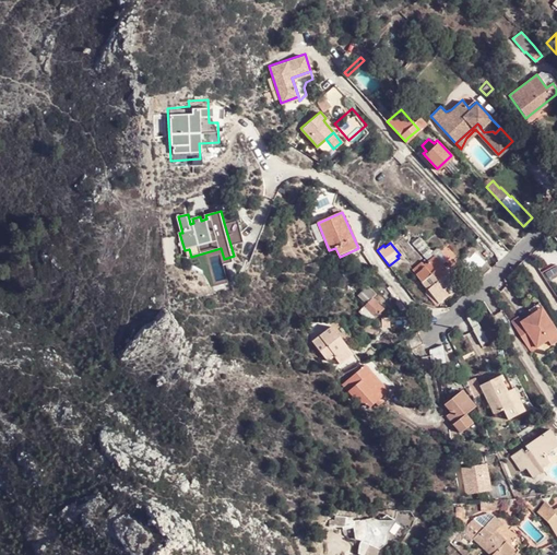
[(434,256),(440,263),(445,260),(438,252),(434,256)]
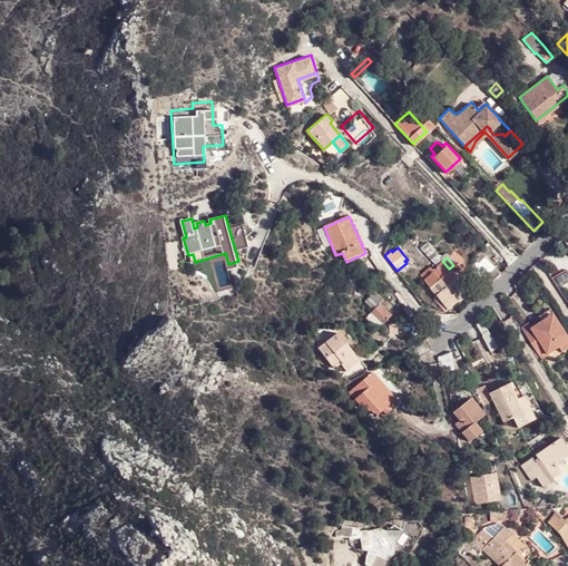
[(420,275),(429,286),(428,288),(437,296),(441,301),(447,308),(456,300),(451,294),(459,288),(454,282),(458,279),(449,269),(442,261),(431,271),(429,267),(420,275)]
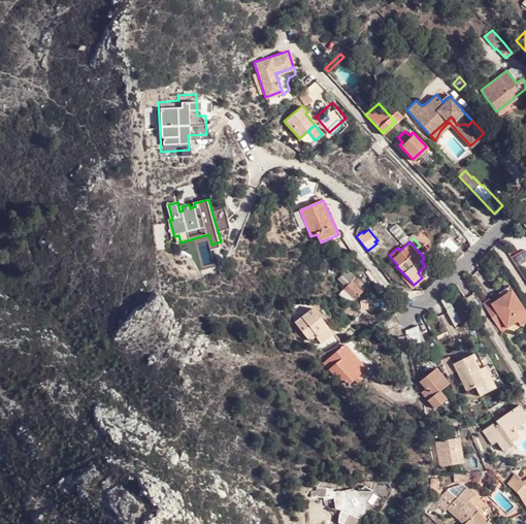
[(374,277),(364,265),(358,271),(369,283),(374,277)]
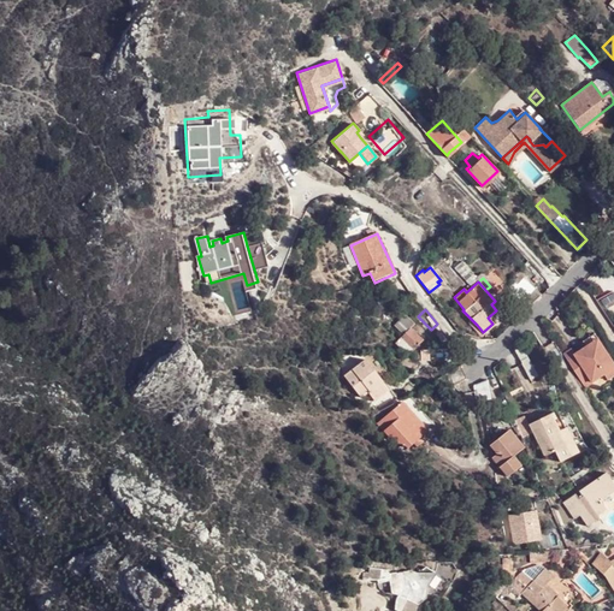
[(420,339),(407,327),(414,320),(406,312),(390,325),(400,334),(393,342),(399,348),(411,349),(420,339)]
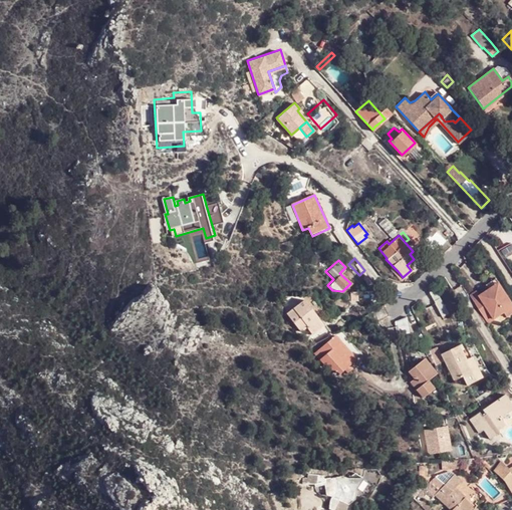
[(294,270),(287,274),(291,281),(298,277),(294,270)]
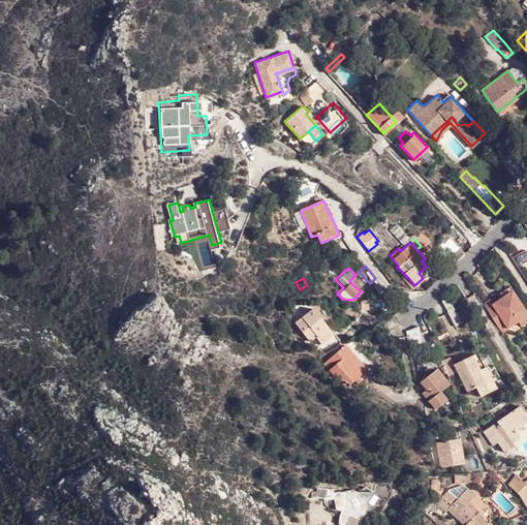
[(501,300),(514,292),(509,285),(499,292),(501,297),(499,298),(501,300)]
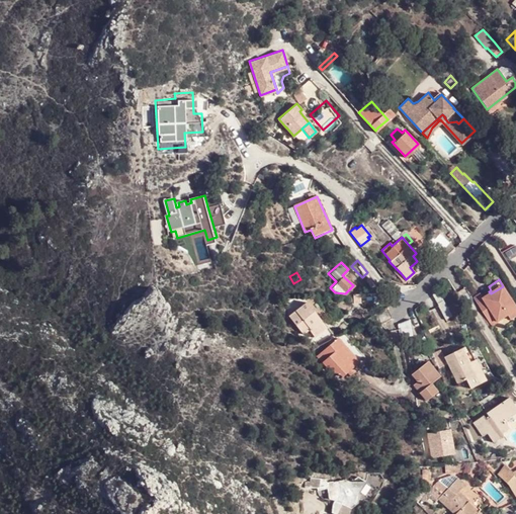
[(443,315),(450,311),(437,286),(429,290),(443,315)]
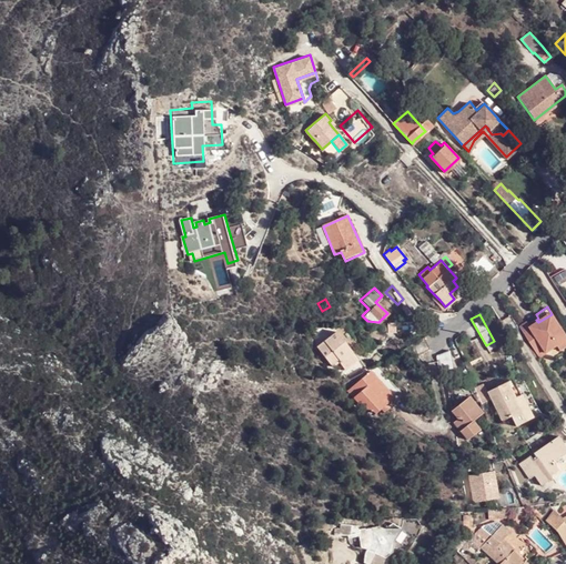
[(565,338),(565,335),(552,314),(538,322),(536,320),(528,324),(525,319),(518,324),(538,355),(565,338)]
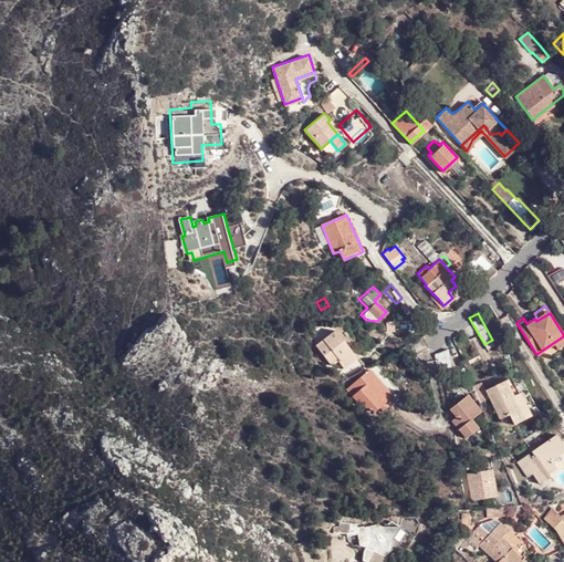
[(334,331),(314,345),(331,366),(337,361),(344,370),(356,360),(334,331)]
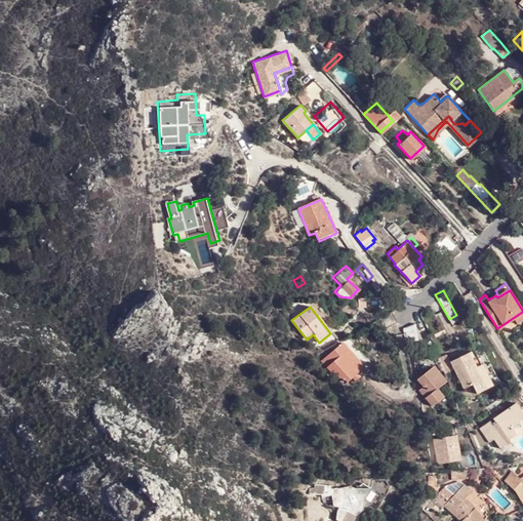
[(384,326),(396,319),(392,310),(379,317),(384,326)]
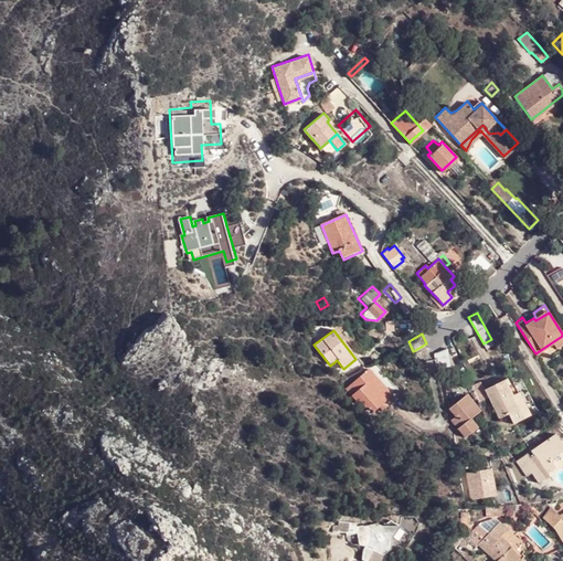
[(344,389),(360,405),(370,412),(379,403),(382,406),(386,402),(384,400),(391,393),(383,384),(389,379),(373,363),(367,367),(368,370),(344,389)]
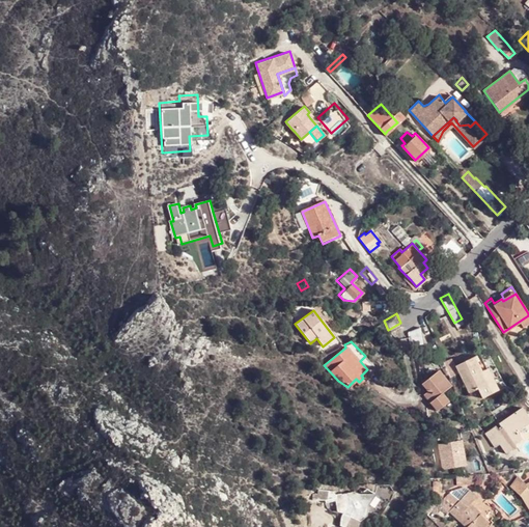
[(489,368),(480,352),(474,355),(475,356),(482,370),(489,368)]
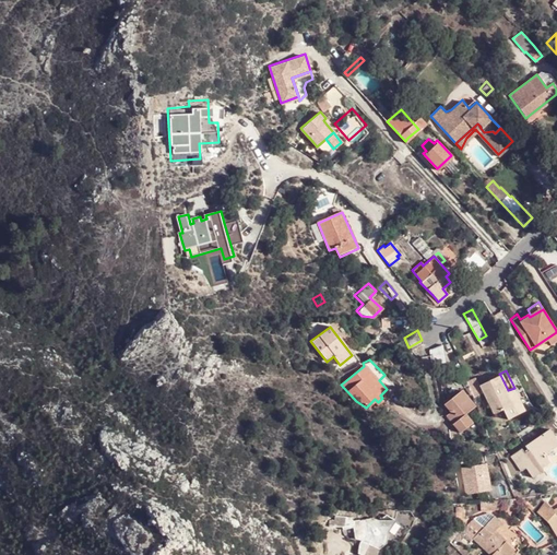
[(500,375),(480,385),(494,413),(504,410),(509,420),(525,410),(514,388),(508,390),(500,375)]
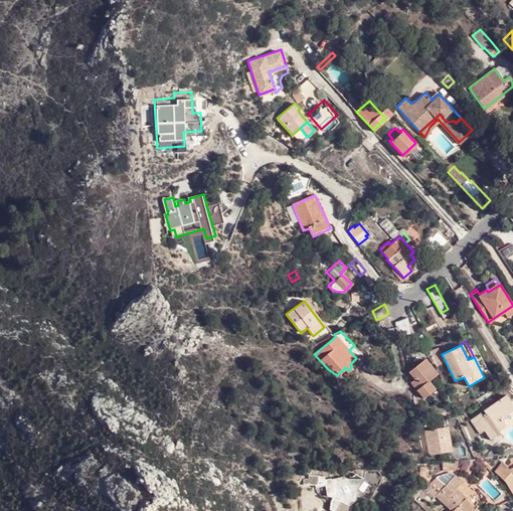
[(437,373),(423,358),(408,370),(414,378),(410,381),(423,396),(434,388),(428,380),(437,373)]
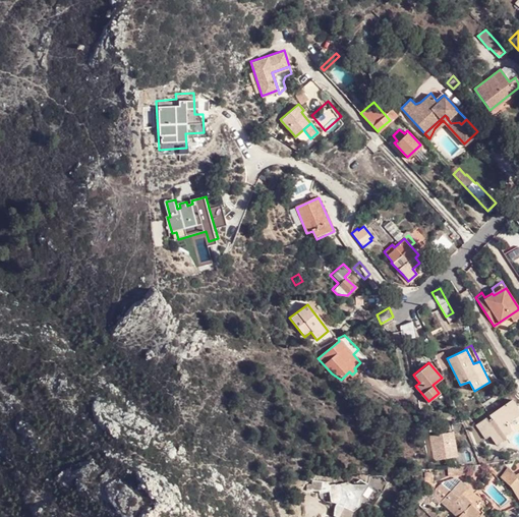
[(487,417),(476,424),(486,439),(491,436),(498,445),(507,438),(505,436),(513,432),(509,424),(518,416),(518,408),(513,399),(491,415),(493,419),(489,421),(487,417)]
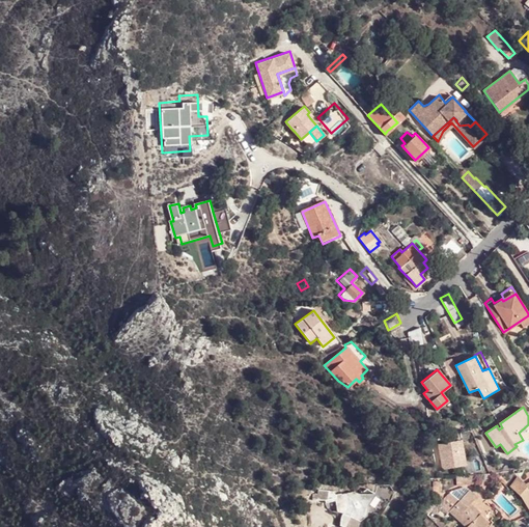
[(460,439),(437,443),(442,469),(465,464),(460,439)]
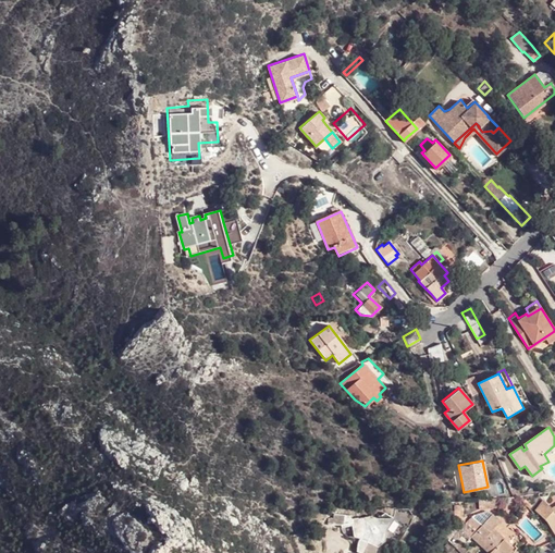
[(490,498),(477,499),(478,508),(490,507),(490,498)]
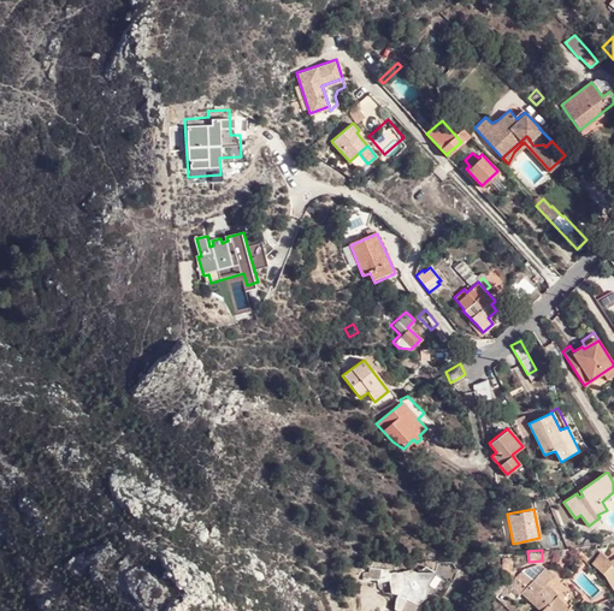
[(437,574),(436,573),(418,573),(412,570),(397,573),(390,574),(389,571),(390,569),(371,568),(370,573),(365,573),(364,580),(378,580),(379,583),(391,581),(393,593),(400,595),(399,597),(397,598),(397,599),(396,601),(396,603),(396,604),(396,605),(396,607),(396,610),(399,610),(417,610),(419,605),(427,598),(429,586),(437,574)]
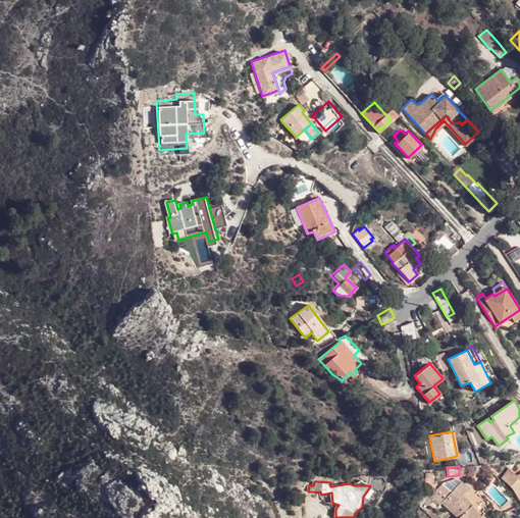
[(470,488),(462,481),(443,502),(458,517),(475,517),(482,512),(463,496),(470,488)]
